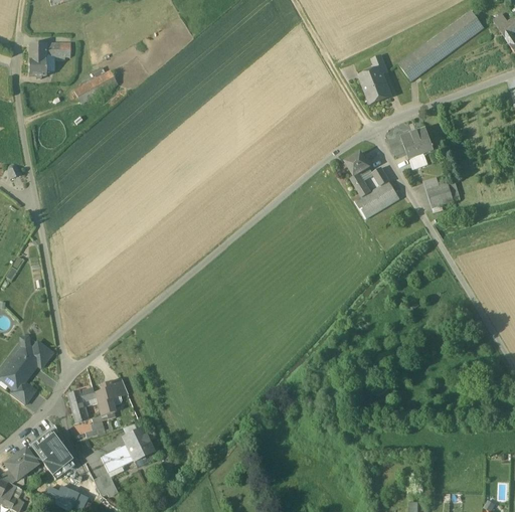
[(471,9),(397,63),(410,80),(484,27),(471,9)]
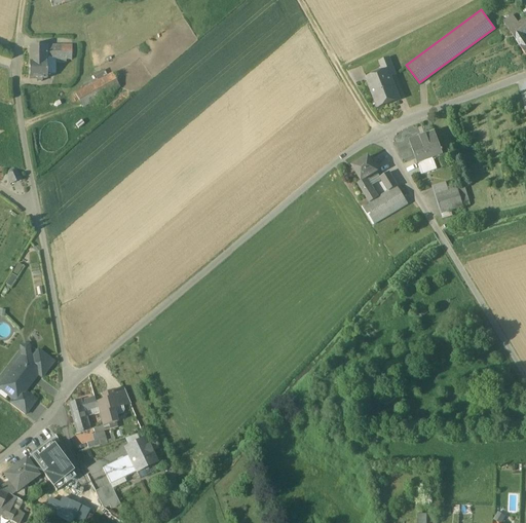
[(513,14),(503,21),(509,29),(519,22),(513,13),(512,13),(513,14)]
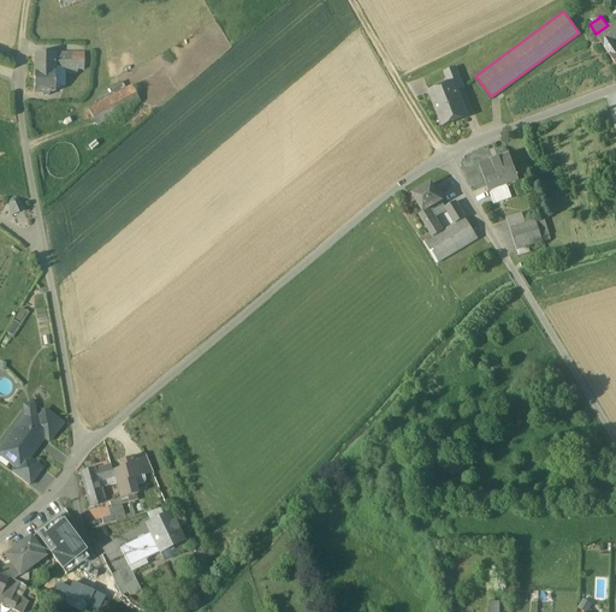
[(615,43),(614,41),(615,39),(615,19),(608,25),(596,34),(615,63),(615,43)]
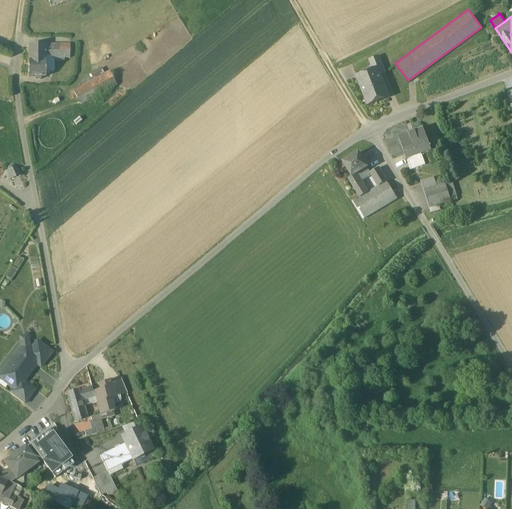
[(45,42),(28,42),(28,58),(45,58),(45,42)]
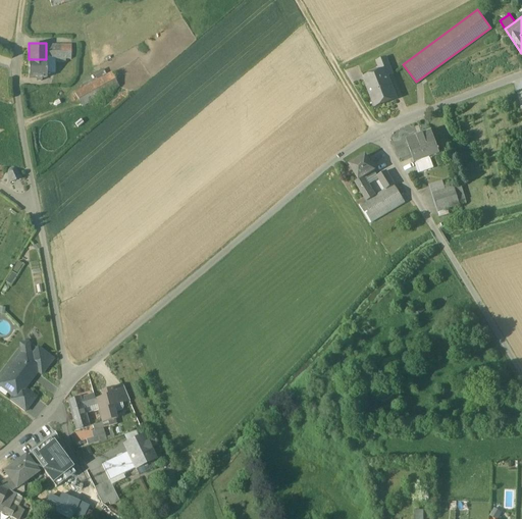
[(71,43),(46,43),(46,59),(46,71),(54,71),(54,56),(70,57),(71,43)]
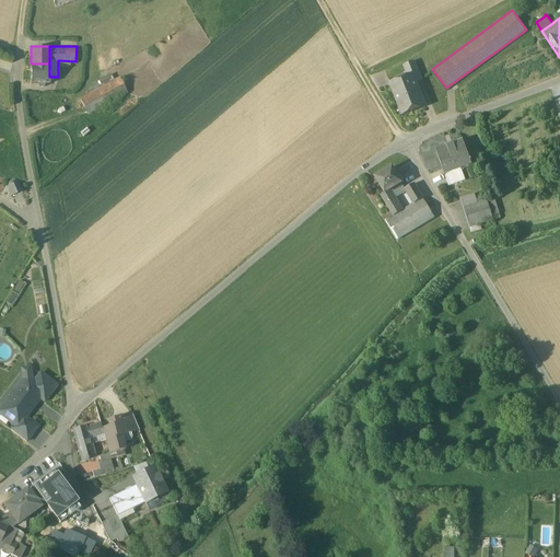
[(421,78),(415,60),(404,65),(408,76),(411,82),(415,81),(421,78)]
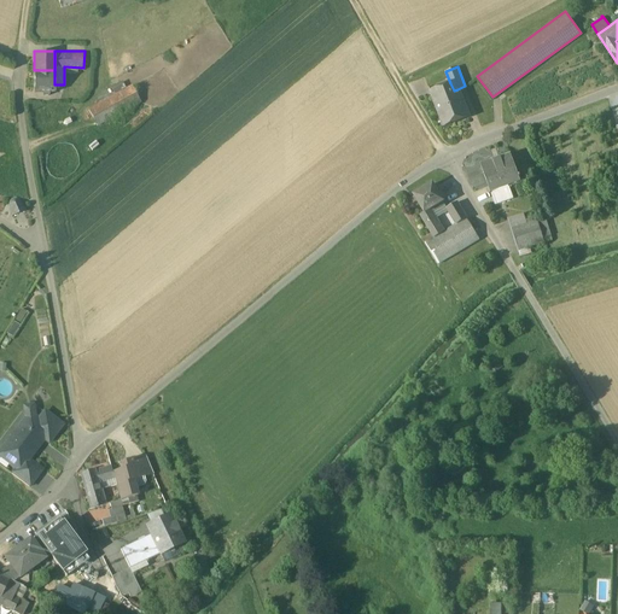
[(34,70),(34,89),(42,89),(42,93),(48,93),(48,89),(54,89),(54,85),(54,70),(34,70)]
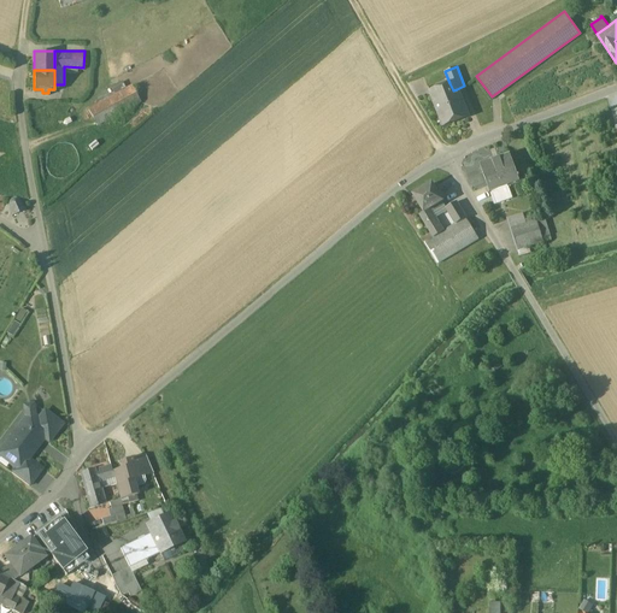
[(129,78),(86,104),(95,119),(139,95),(129,78)]
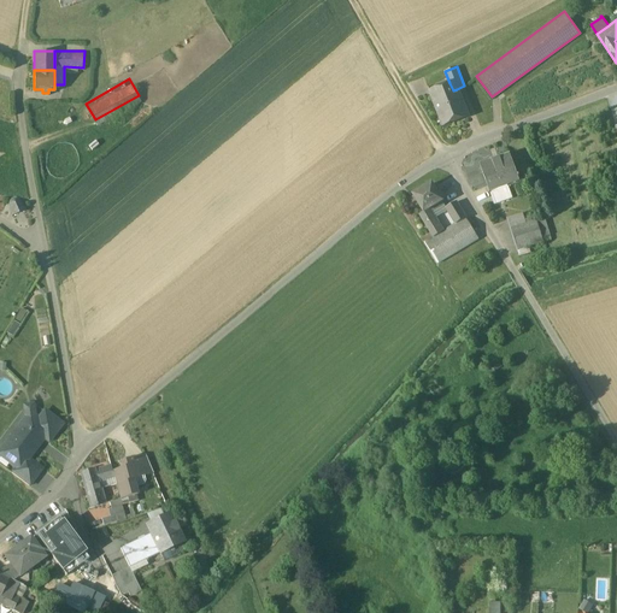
[(453,90),(450,83),(430,92),(444,124),(466,115),(457,89),(453,90)]
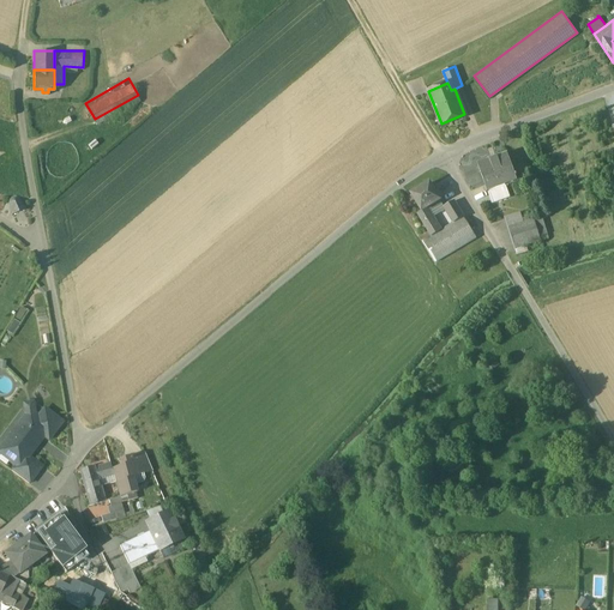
[(507,151),(477,162),(488,189),(518,179),(507,151)]
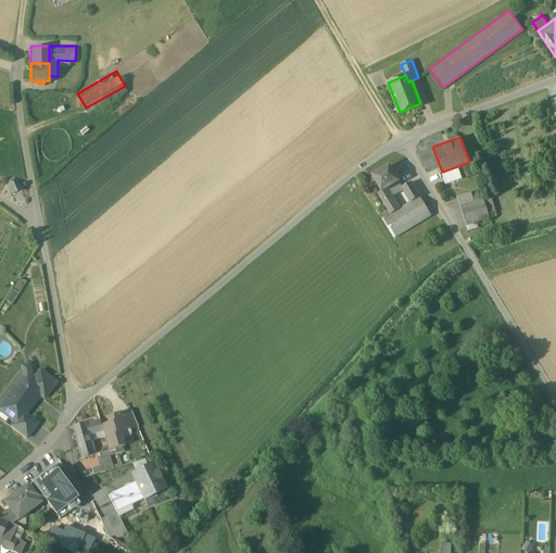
[(399,180),(389,164),(373,175),(381,190),(382,190),(387,188),(399,180)]
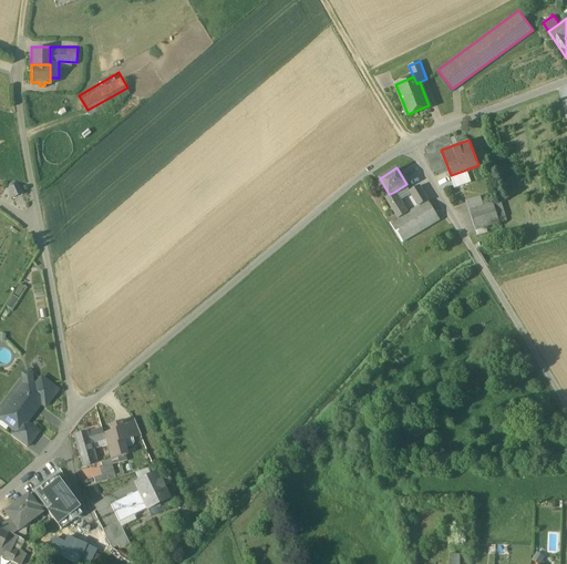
[(9,184),(9,185),(10,197),(11,196),(11,195),(14,195),(19,193),(21,191),(22,192),(23,192),(16,182),(14,181),(13,181),(11,181),(10,182),(9,184)]
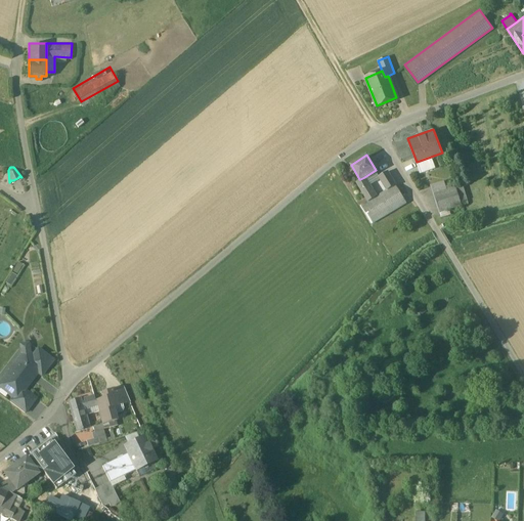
[(396,184),(387,170),(379,175),(387,189),(395,184),(396,184)]
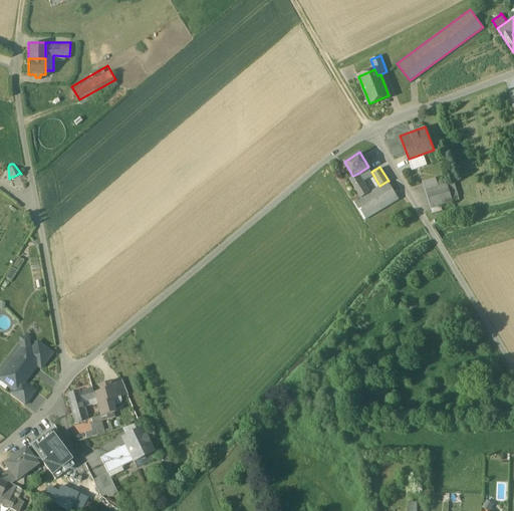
[(368,192),(357,174),(353,176),(352,176),(349,178),(361,196),(361,197),(369,192),(368,192)]
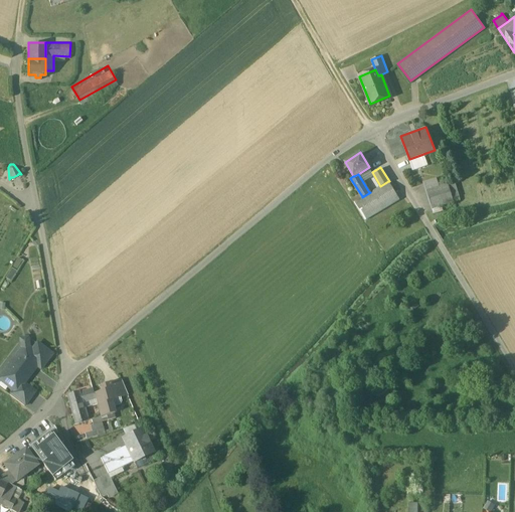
[(437,177),(423,181),(425,189),(440,185),(437,177)]
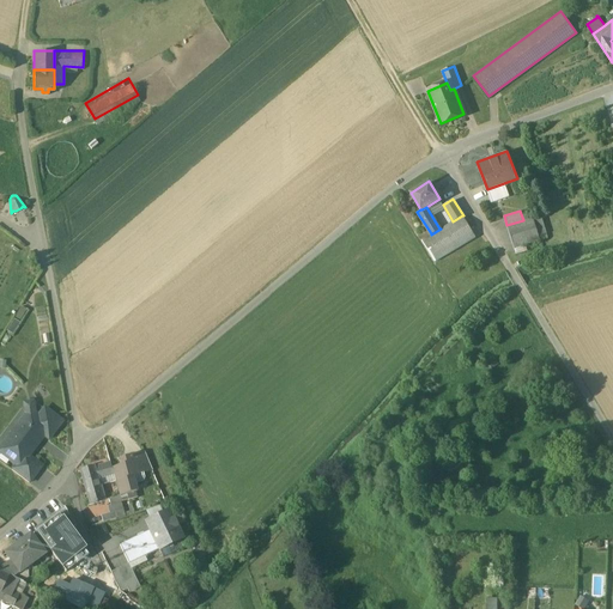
[(453,221),(439,229),(441,229),(431,235),(431,233),(423,239),(436,260),(475,236),(462,215),(453,221)]
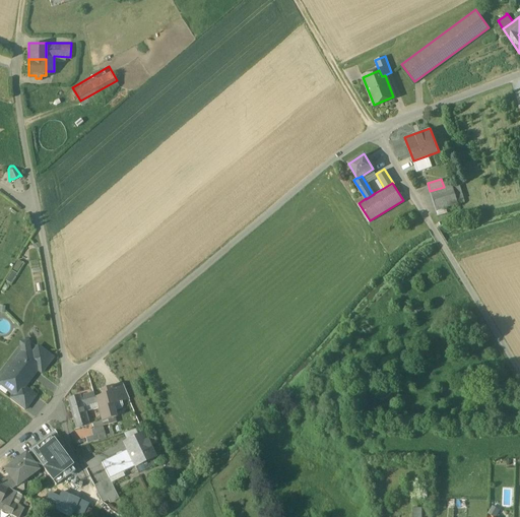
[(444,187),(430,191),(436,209),(446,206),(458,202),(452,184),(444,187)]
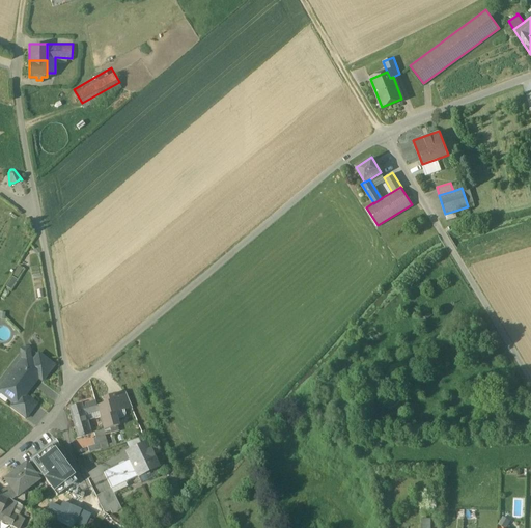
[(38,352),(32,359),(28,356),(23,357),(0,386),(0,390),(11,399),(16,393),(14,391),(17,388),(24,393),(37,376),(42,379),(54,363),(38,352)]
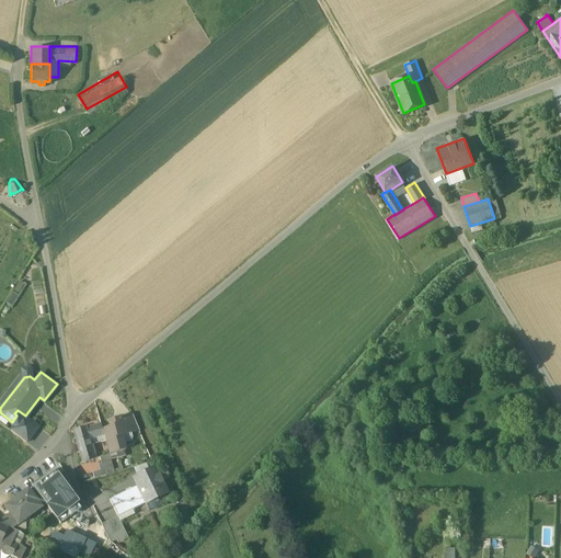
[(25,416),(18,410),(14,413),(16,416),(12,422),(14,423),(10,429),(26,441),(38,424),(25,416)]
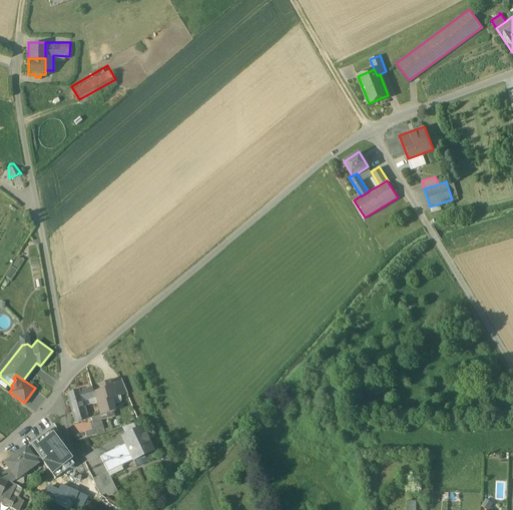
[(126,390),(120,375),(112,378),(112,379),(114,378),(118,393),(126,390)]
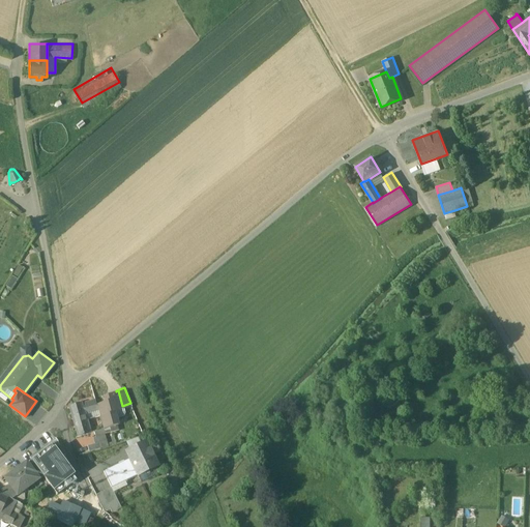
[(116,391),(102,396),(105,401),(97,403),(98,407),(104,427),(109,426),(109,425),(117,423),(114,410),(122,406),(118,390),(116,391)]
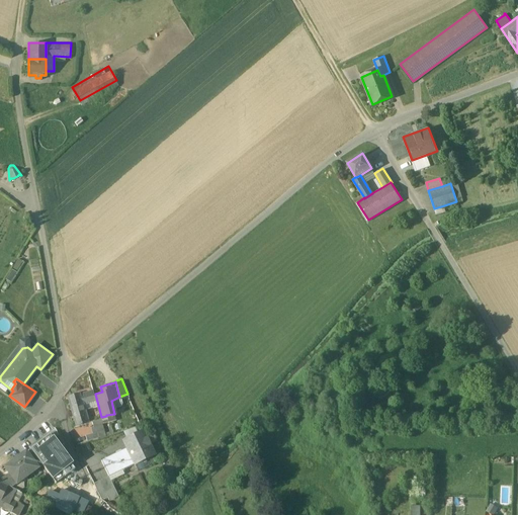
[(92,389),(80,393),(82,401),(96,398),(95,394),(94,395),(92,389)]
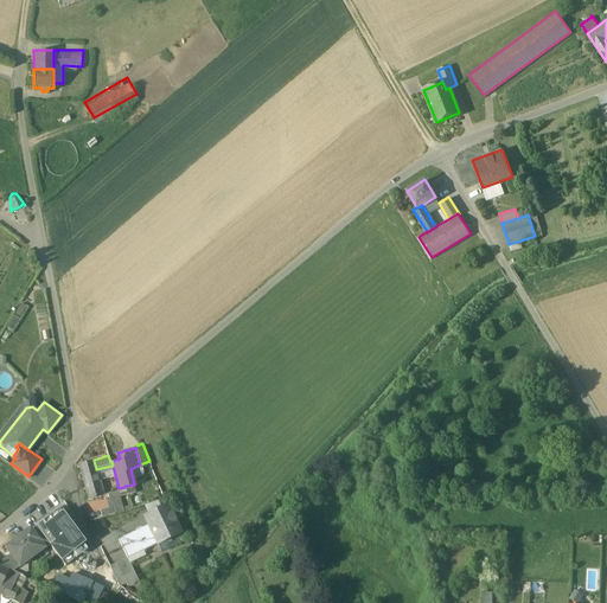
[(94,460),(80,463),(83,473),(96,469),(94,460)]
